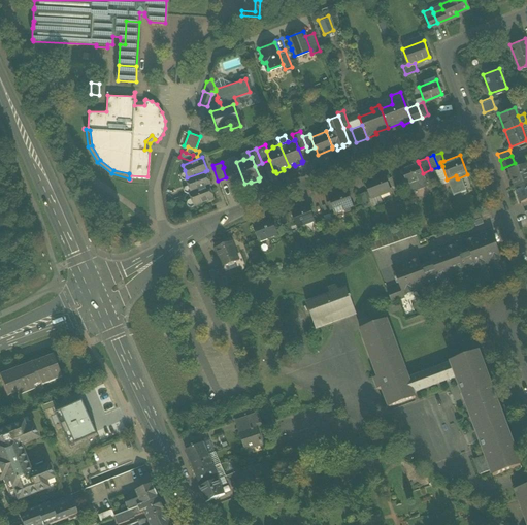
[(239,186),(244,184),(236,162),(228,164),(229,166),(224,167),(223,168),(226,177),(230,189),(232,189),(232,190),(239,188),(239,186)]
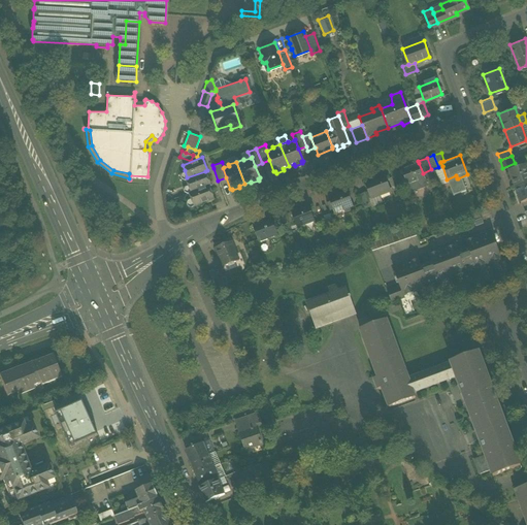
[(400,168),(406,184),(424,176),(423,173),(419,163),(409,166),(408,165),(400,168)]
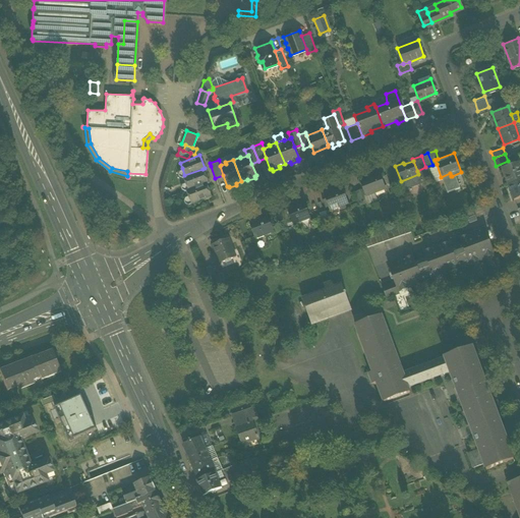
[(502,166),(508,183),(519,178),(519,172),(519,170),(519,169),(519,167),(518,162),(517,161),(502,166)]
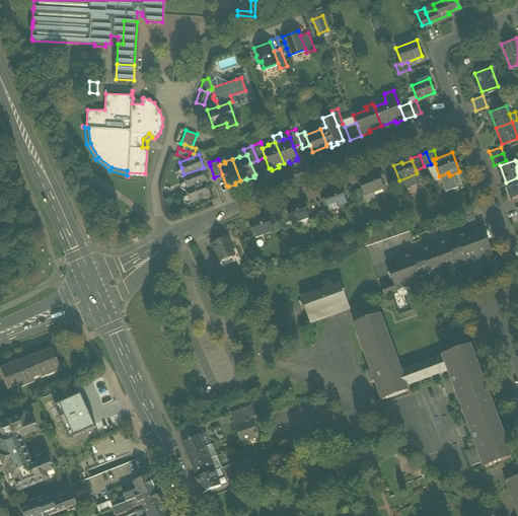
[(183,181),(187,188),(205,181),(206,180),(202,168),(183,174),(181,175),(183,181)]
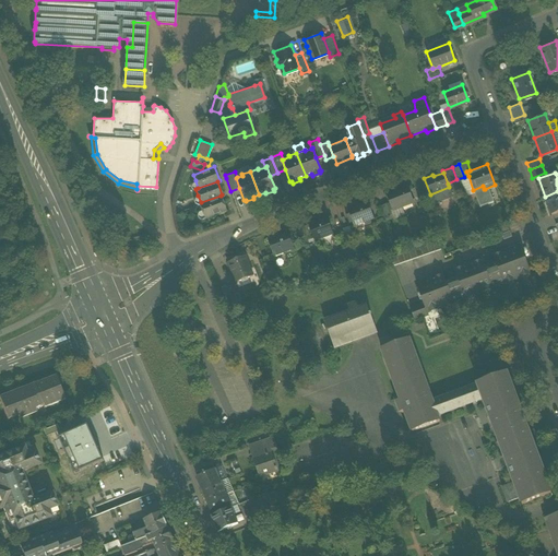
[(386,192),(391,209),(413,201),(407,185),(386,192)]
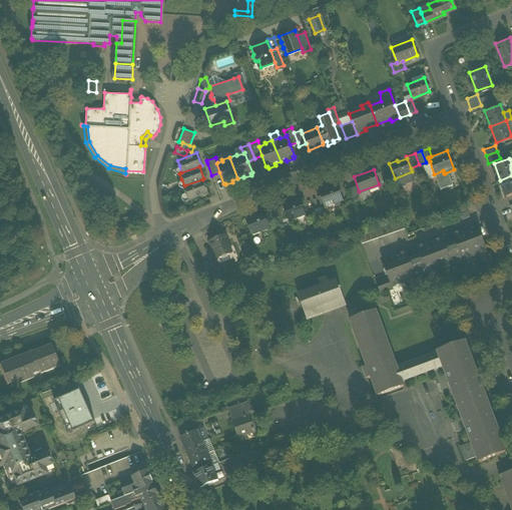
[(449,184),(445,173),(444,173),(443,170),(434,174),(440,188),(449,184)]
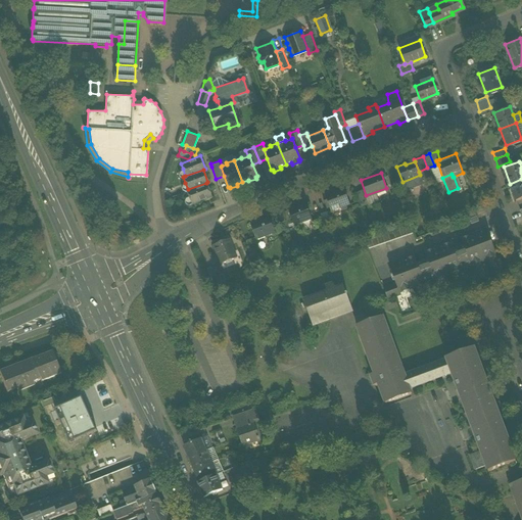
[(423,182),(420,175),(402,182),(406,188),(423,182)]
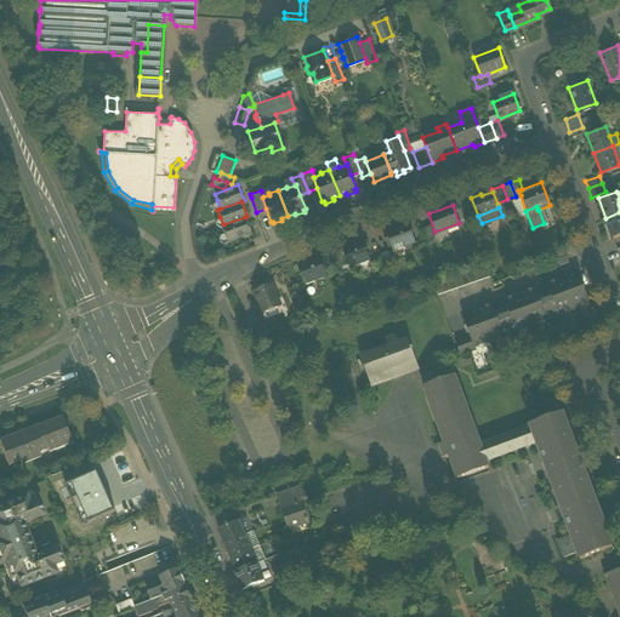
[(619,233),(619,212),(606,218),(612,236),(619,233)]
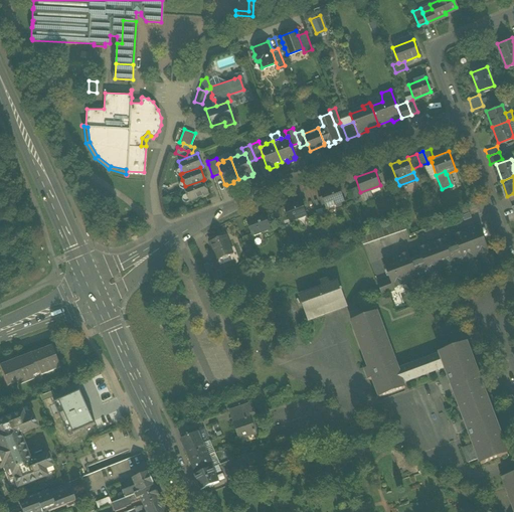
[(207,192),(203,180),(185,186),(183,187),(186,192),(188,200),(207,192)]
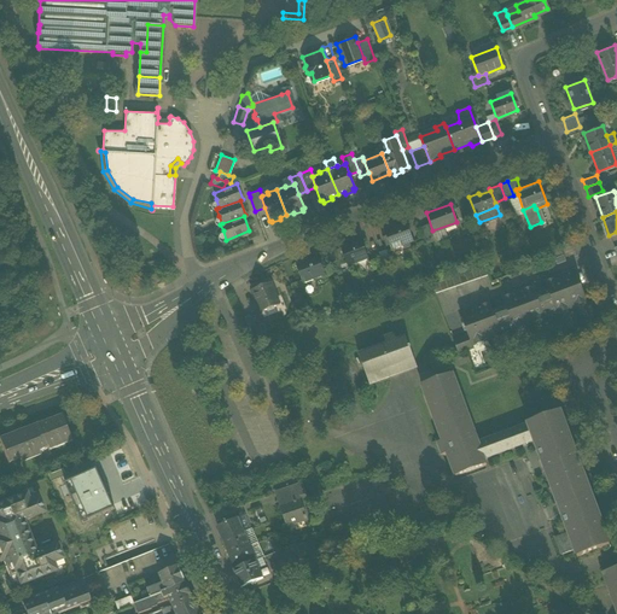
[(383,229),(390,247),(412,239),(406,221),(383,229)]
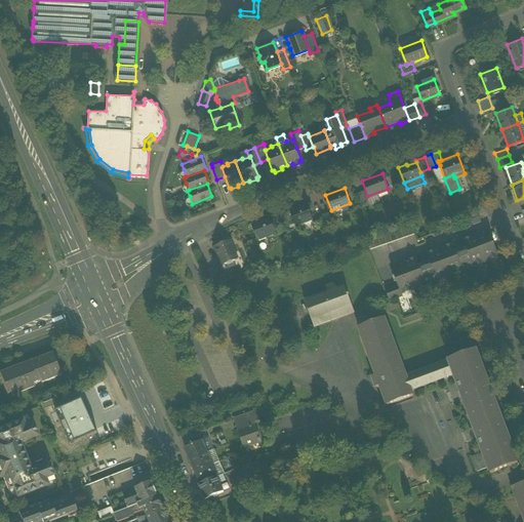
[(356,192),(360,203),(366,201),(362,190),(356,192)]
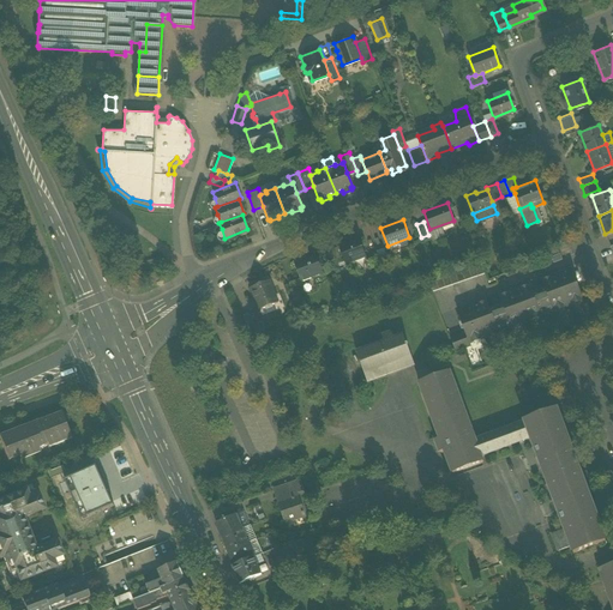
[(337,243),(344,261),(365,254),(359,236),(337,243)]
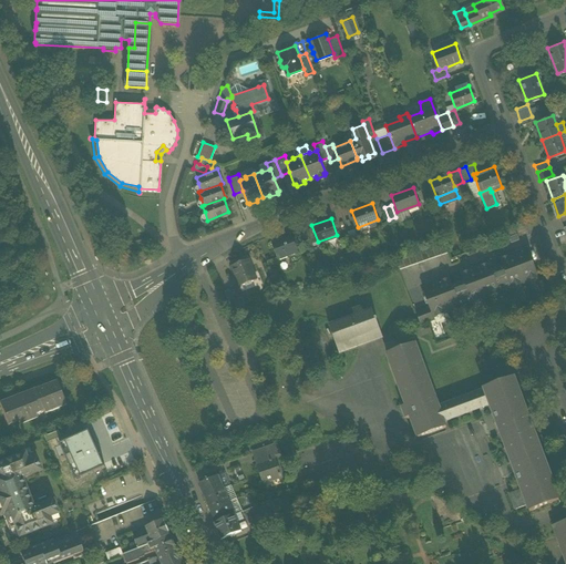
[(347,229),(352,242),(358,239),(353,227),(347,229)]
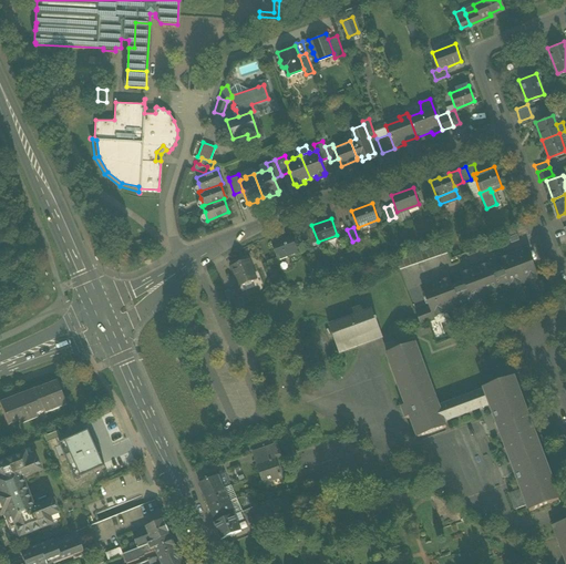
[(503,231),(505,236),(508,235),(515,232),(514,227),(503,231)]
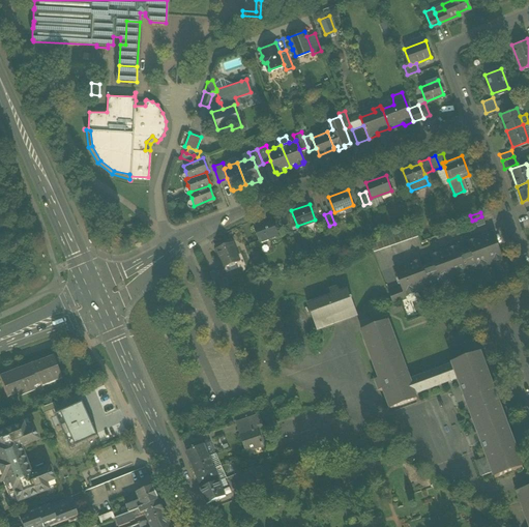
[(253,226),(259,241),(277,234),(272,218),(253,226)]
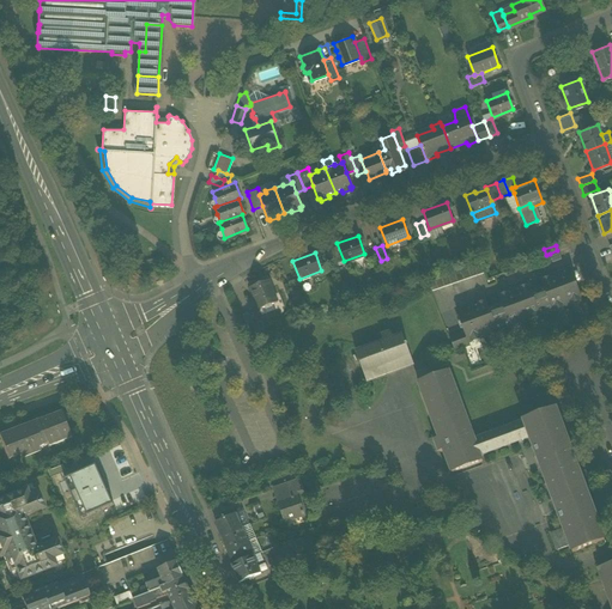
[(426,276),(430,290),(483,270),(478,257),(426,276)]
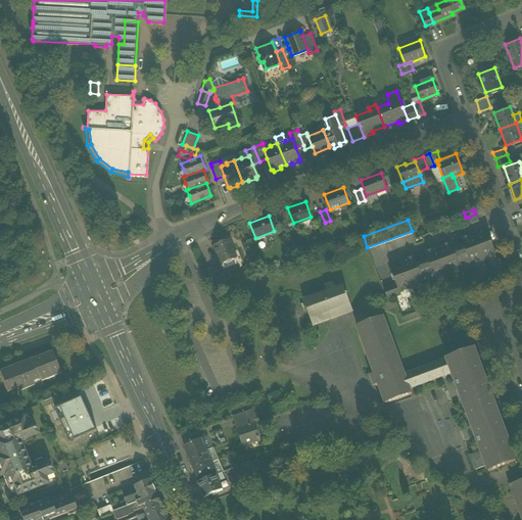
[(485,228),(473,232),(483,258),(495,254),(485,228)]
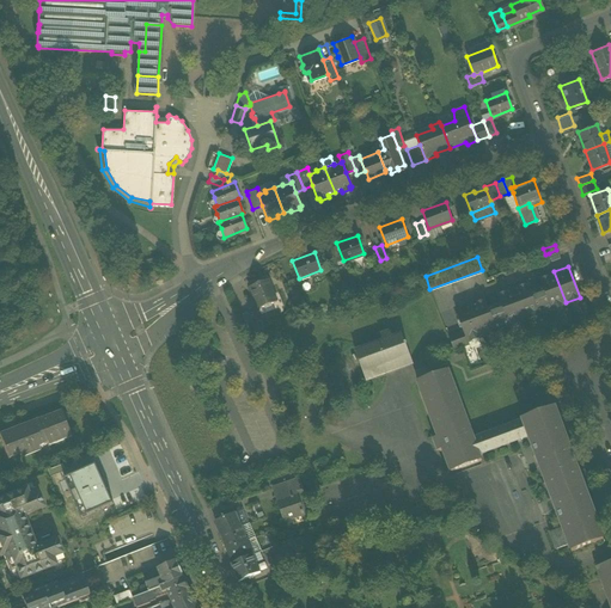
[(551,308),(566,302),(554,271),(539,277),(543,287),(537,289),(544,309),(550,307),(551,308)]
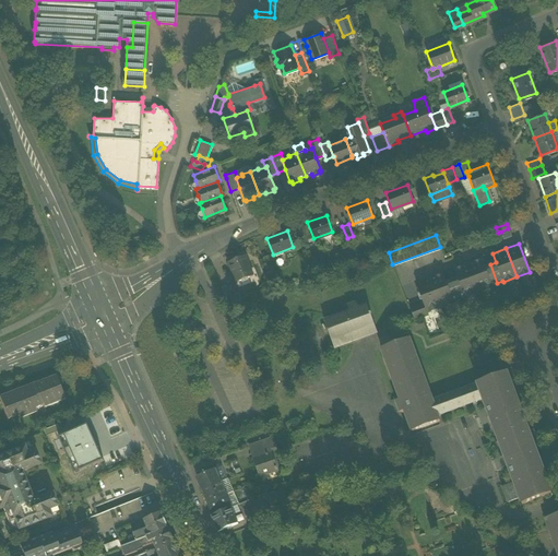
[(228,260),(236,280),(252,273),(245,253),(228,260)]
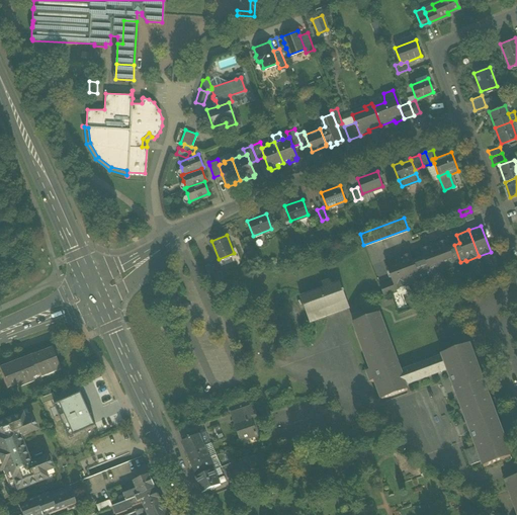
[(454,264),(460,262),(454,245),(448,247),(445,239),(433,243),(443,270),(455,265),(454,264)]
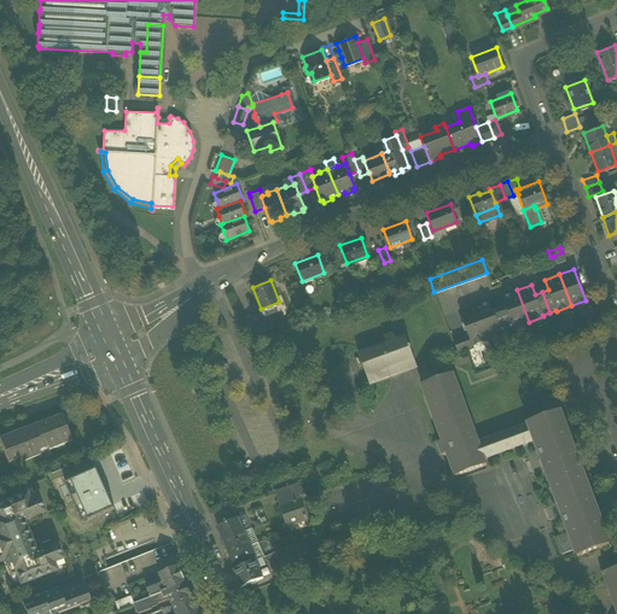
[(514,327),(529,322),(517,290),(502,296),(506,305),(499,308),(506,328),(513,326),(514,327)]
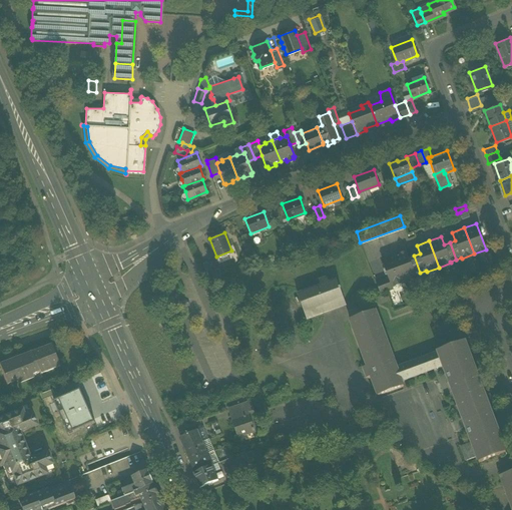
[(405,249),(393,255),(403,281),(415,276),(415,275),(420,273),(414,256),(408,258),(405,249)]
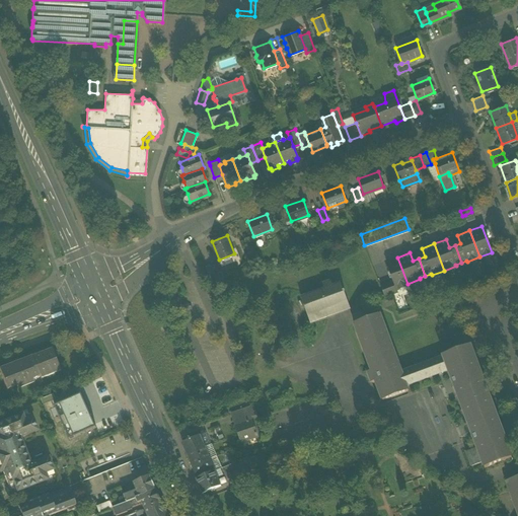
[(396,288),(408,284),(397,258),(386,262),(392,279),(395,288),(396,288)]
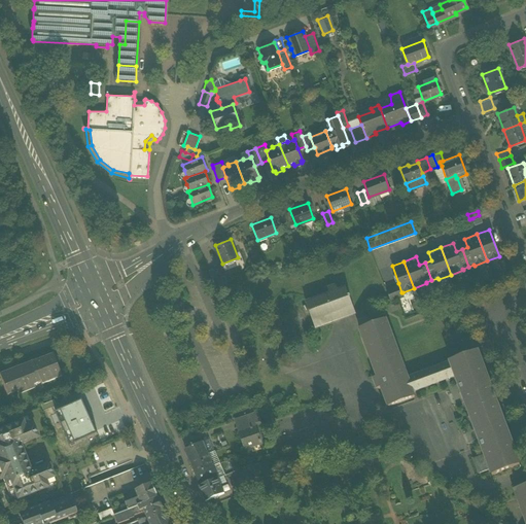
[(208,270),(215,289),(222,286),(214,267),(208,270)]
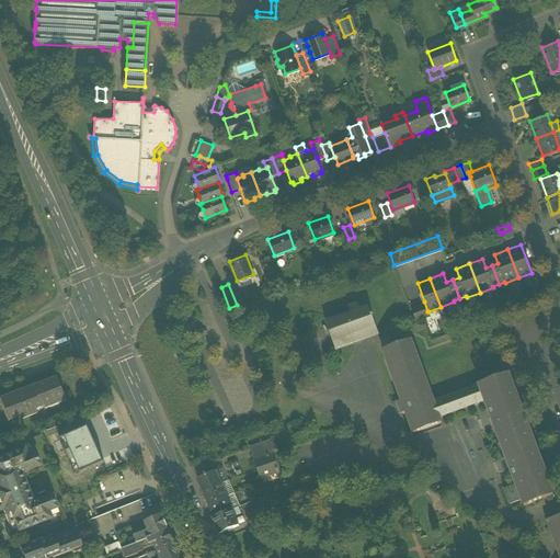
[(525,296),(527,302),(539,297),(537,292),(525,296)]
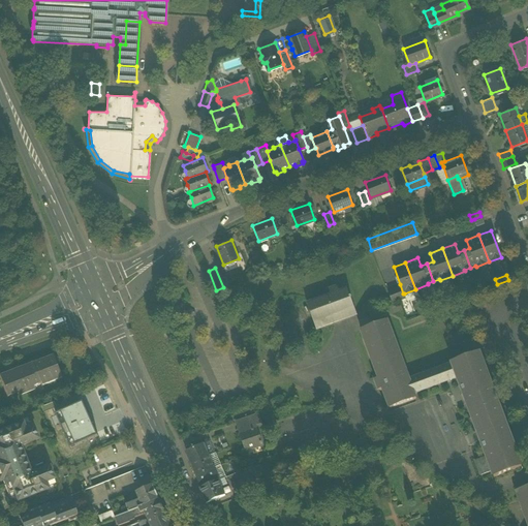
[(306,302),(315,327),(332,320),(329,314),(336,312),(338,318),(355,312),(349,297),(349,295),(346,287),(338,290),(336,284),(328,287),(330,292),(306,302)]
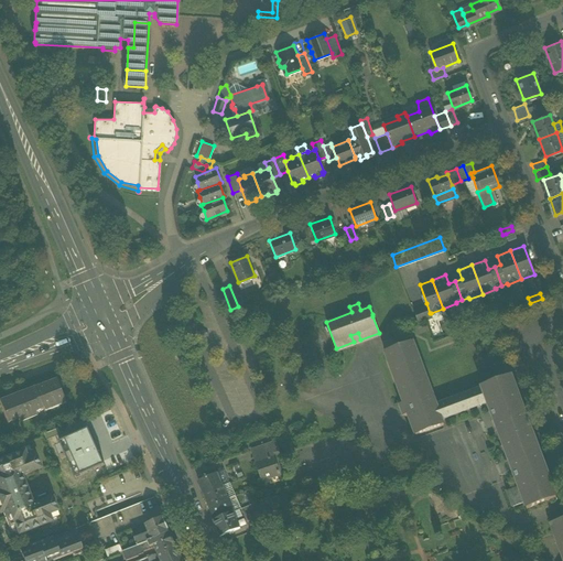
[(412,309),(418,321),(432,316),(431,313),(430,313),(426,303),(412,309)]
